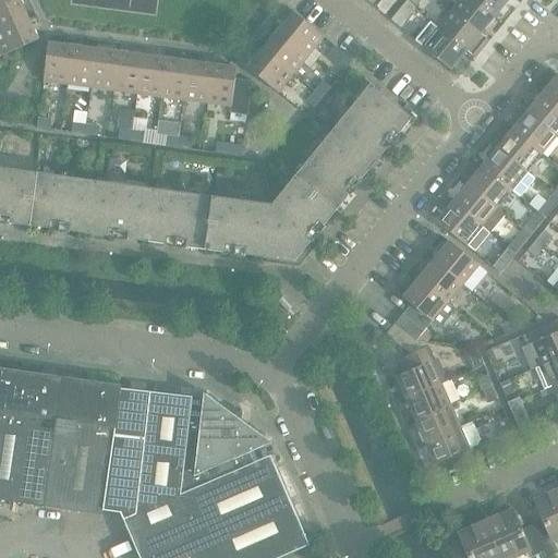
[(0,31),(28,19),(20,0),(10,0),(0,4),(0,31)]
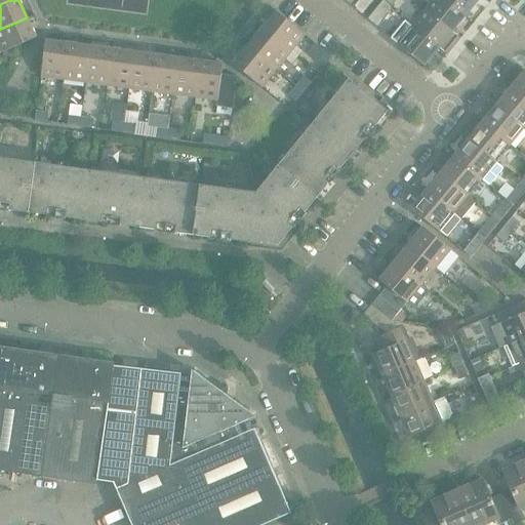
[(362,15),(374,0),(358,0),(353,7),(362,15)]
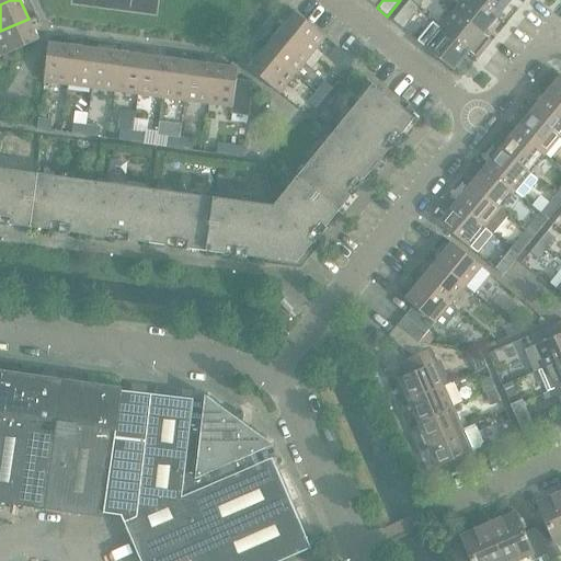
[(402,30),(420,8),(410,0),(409,0),(392,21),(402,30)]
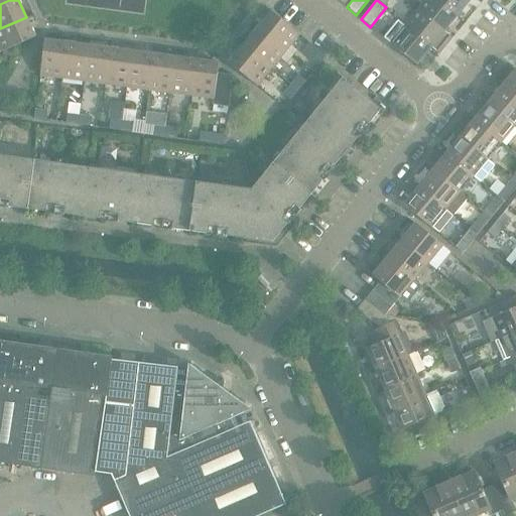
[(440,0),(424,0),(418,9),(444,31),(459,14),(440,0)]
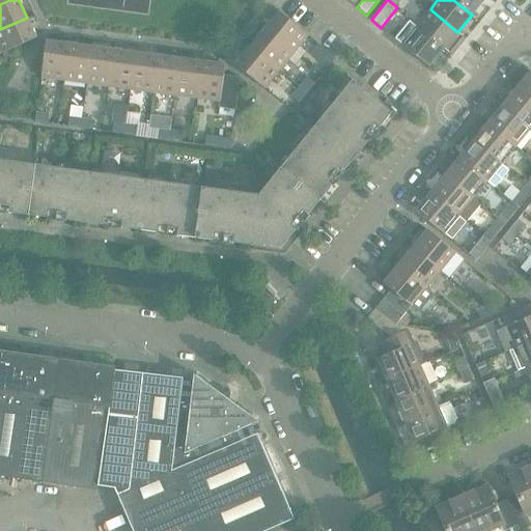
[(453,0),(472,15),(483,0),(453,0)]
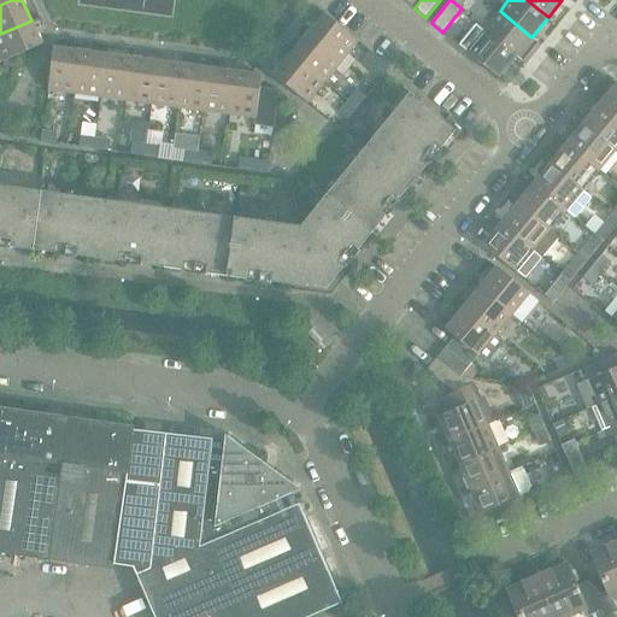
[(500,11),(483,30),(516,57),(532,37),(500,11)]
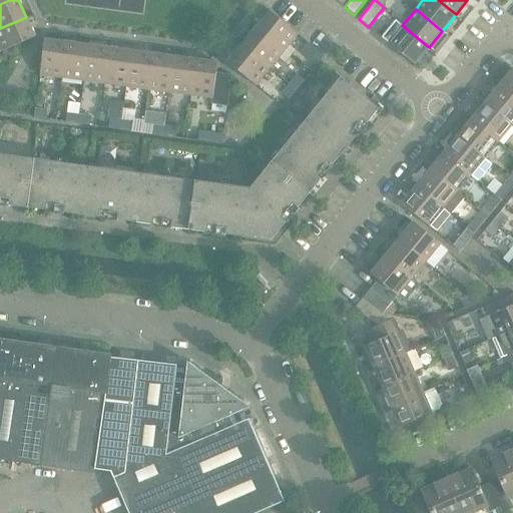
[(270,12),(255,29),(292,58),(298,50),(290,44),(298,34),(270,12)]
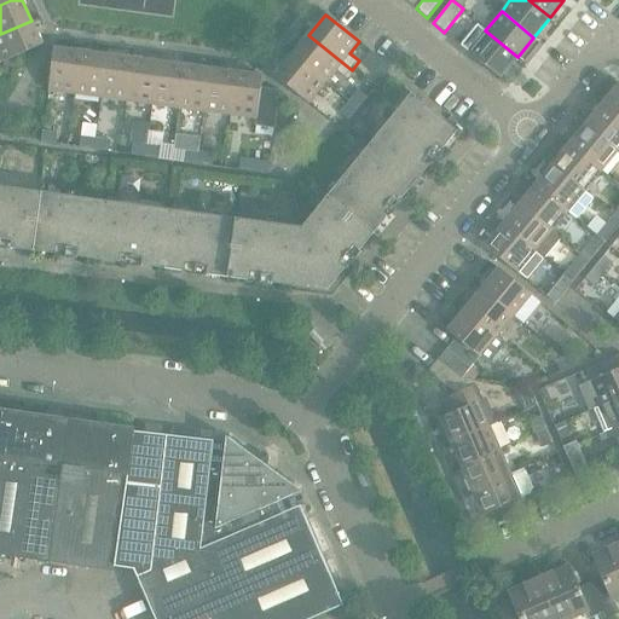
[(42,45),(32,21),(0,34),(0,57),(3,63),(42,45)]
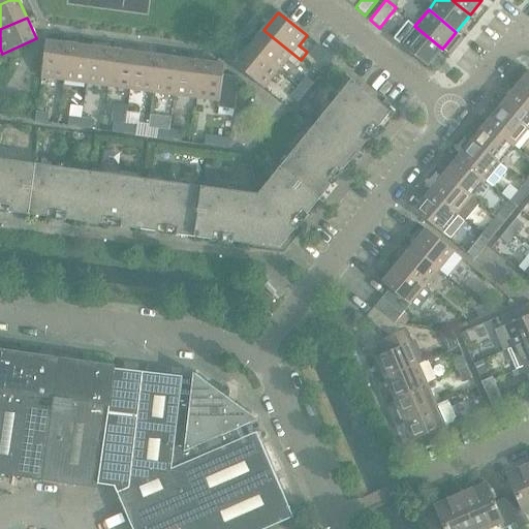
[(442,49),(414,26),(408,21),(393,38),(427,67),(442,49)]
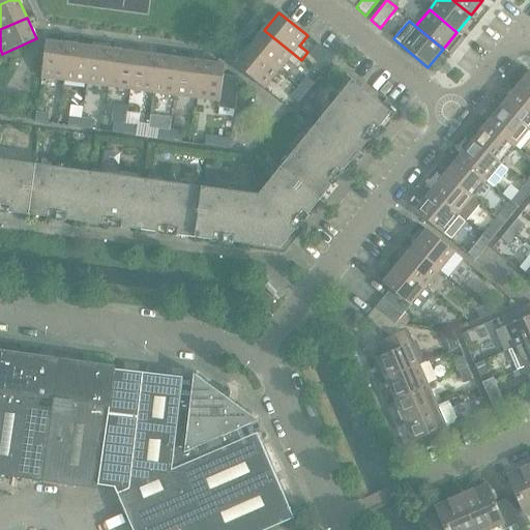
[(264,30),(249,48),(278,70),(289,58),(297,64),(301,60),(264,30)]
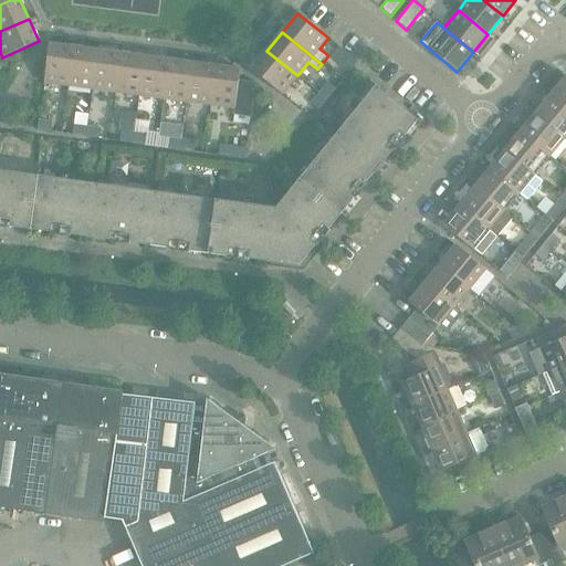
[(44,83),(69,86),(74,46),(49,43),(44,83)]
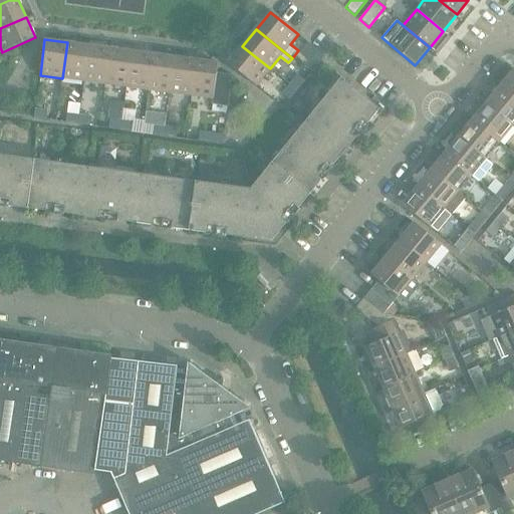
[(62,78),(83,81),(88,45),(67,42),(62,78)]
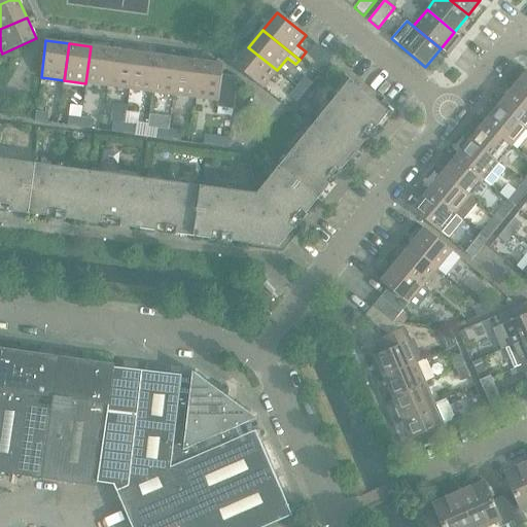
[(85,83),(107,86),(112,49),(91,46),(85,83)]
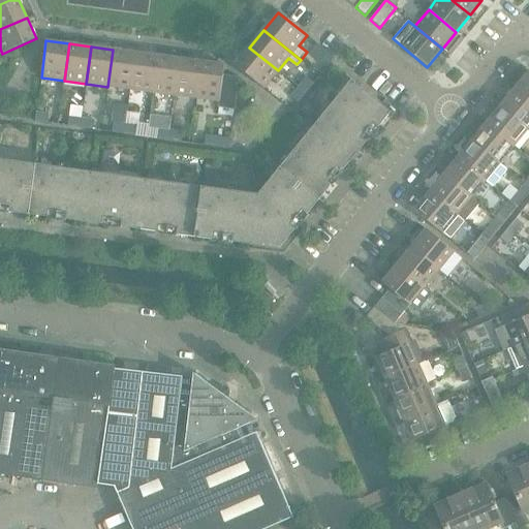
[(263,89),(278,70),(249,48),(235,65),(263,89)]
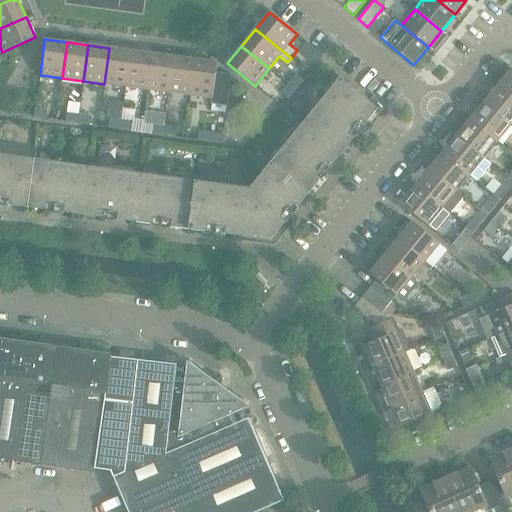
[(131,51),(109,48),(104,84),(126,87),(131,51)]
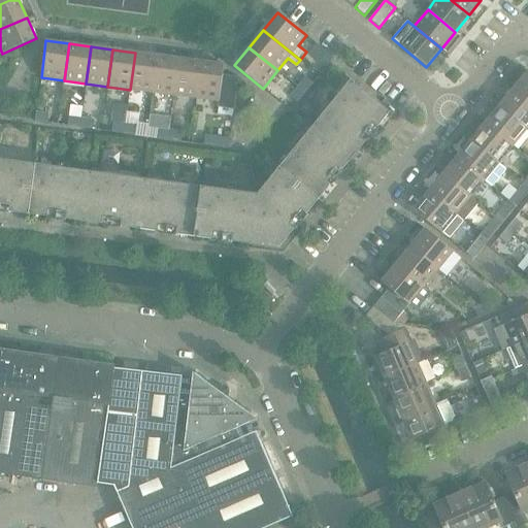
[(326,68),(334,58),(327,52),(318,62),(326,68)]
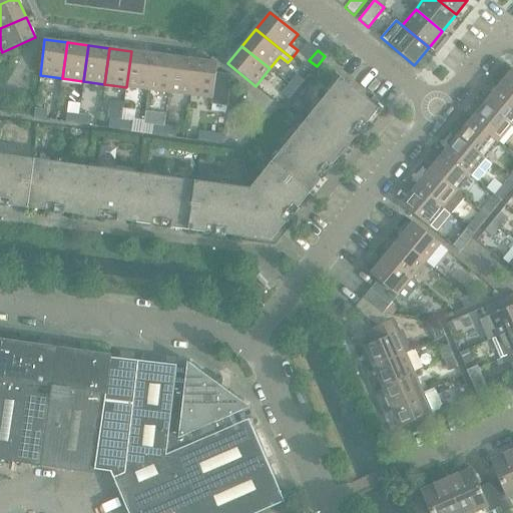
[(152,54),(131,51),(126,87),(148,89),(152,54)]
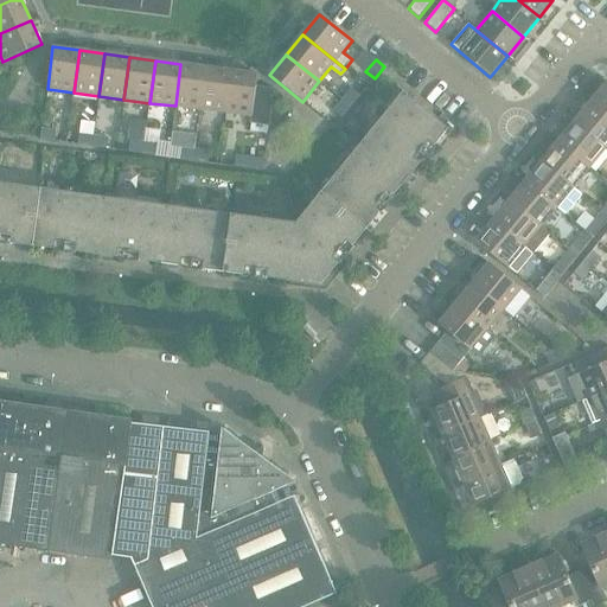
[(206,68),(180,64),(176,106),(200,109),(206,68)]
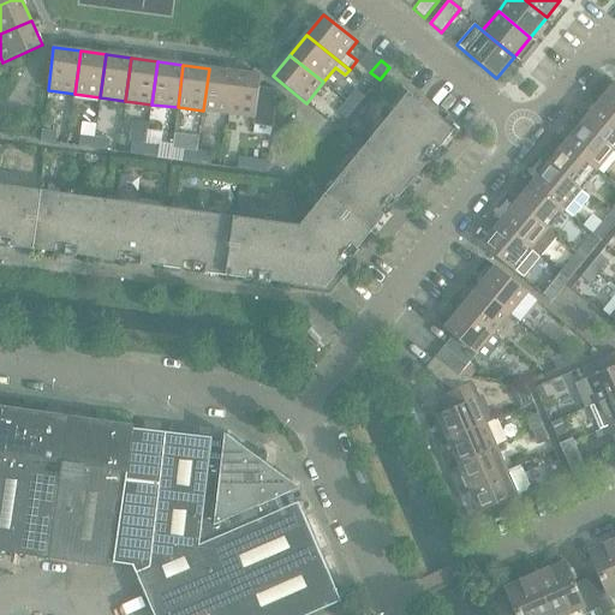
[(234,72),(209,69),(203,111),(228,114),(234,72)]
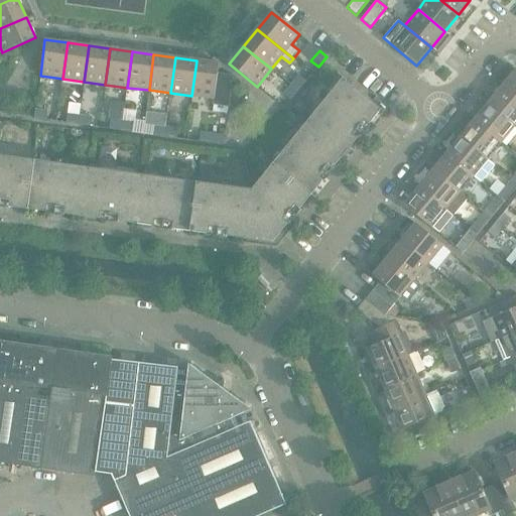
[(219,63),(197,60),(191,96),(213,99),(212,105),(229,107),(233,76),(218,73),(219,63)]
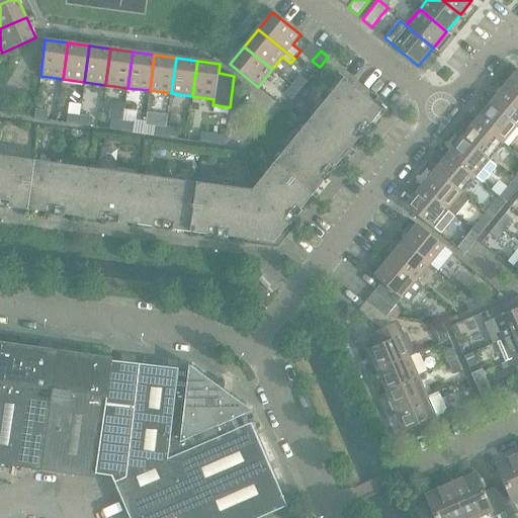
[(517,70),(503,87),(517,99),(517,70)]
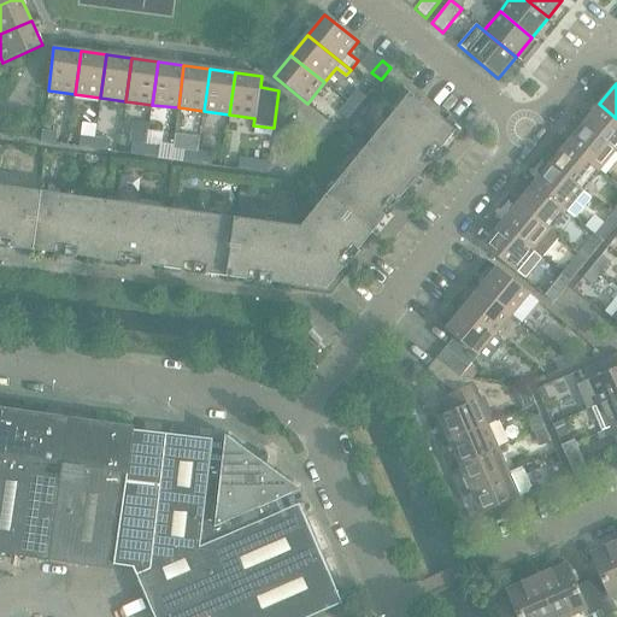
[(359,87),(348,101),(357,109),(368,95),(359,87)]
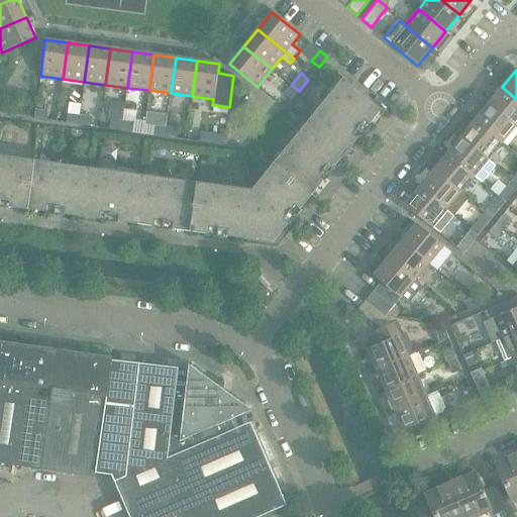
[(0,205),(96,219),(273,242),(382,109),(343,78),(251,190),(0,156),(0,205)]
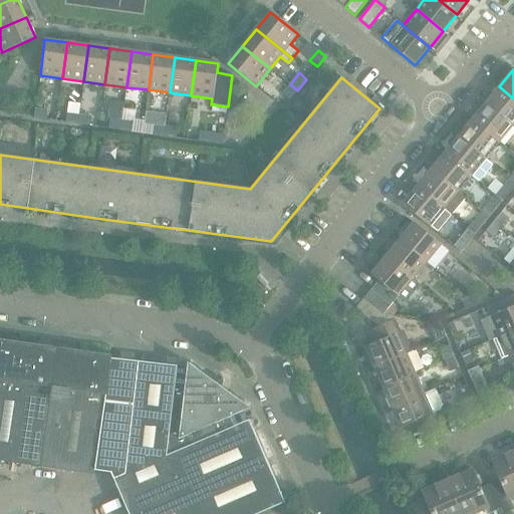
[(291,98),(297,90),(290,84),(283,92),(291,98)]
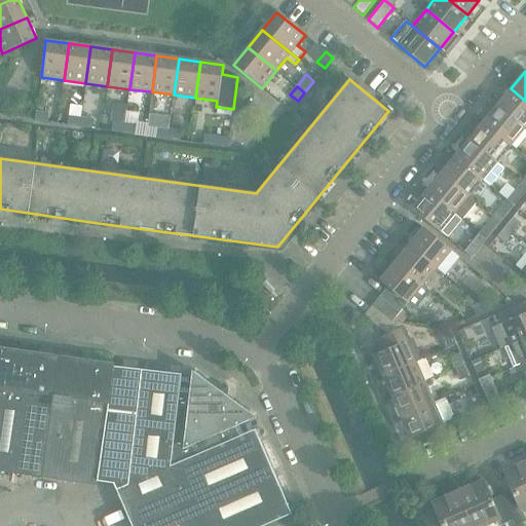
[(524,128),(525,125),(525,101),(511,88),(497,106),(524,128)]
